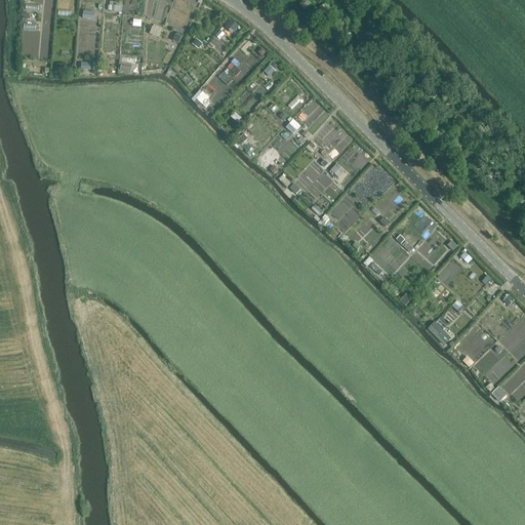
[(83,10),(83,18),(94,18),(94,10),(83,10)]
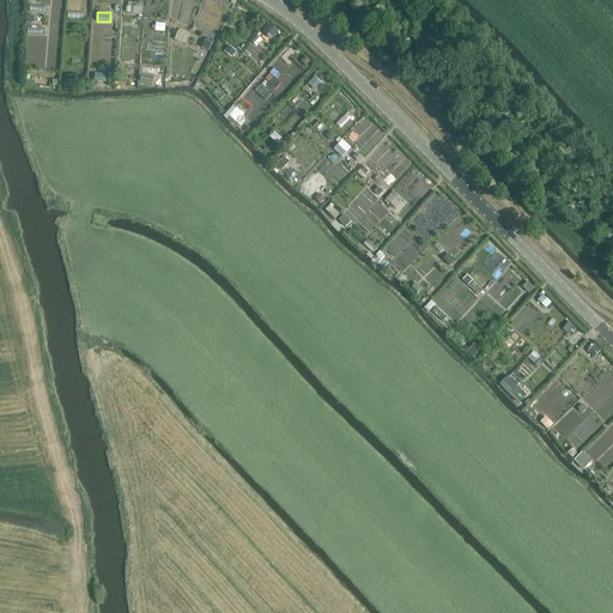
[(269,22),(263,29),(272,37),(278,30),(269,22)]
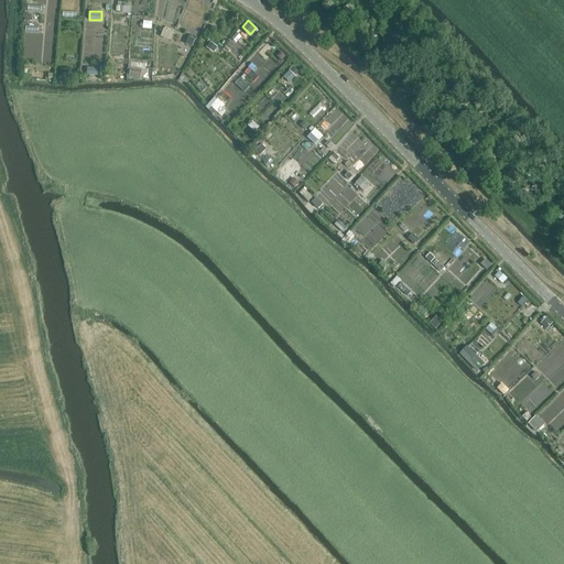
[(164,28),(161,35),(171,40),(174,32),(164,28)]
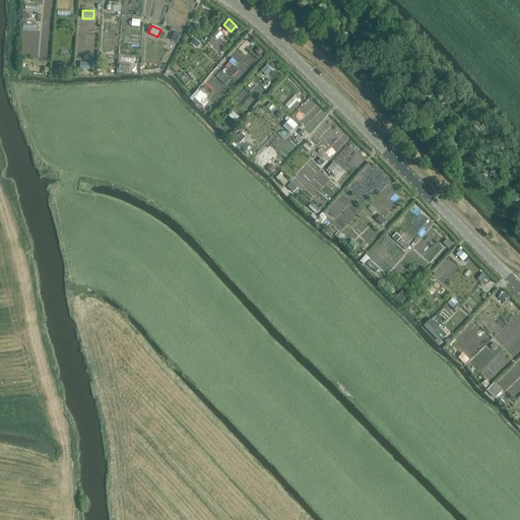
[(172,41),(178,43),(180,36),(174,34),(172,41)]
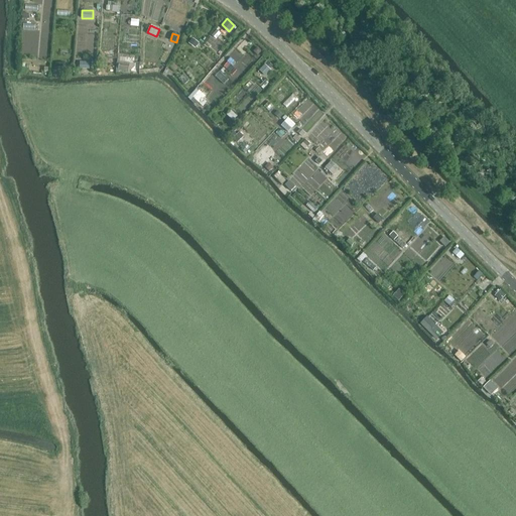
[(192,37),(188,42),(197,47),(201,42),(192,37)]
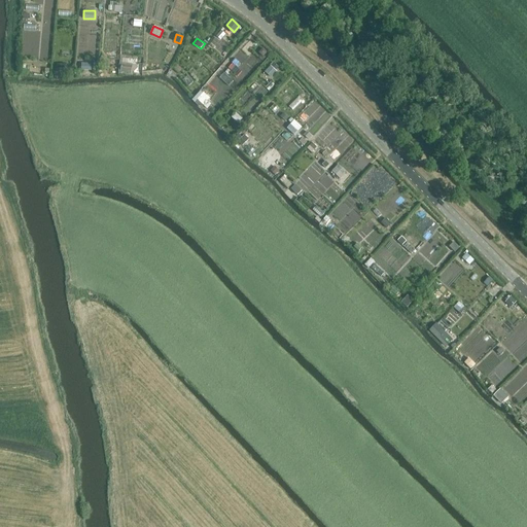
[(119,65),(119,72),(133,72),(134,59),(112,58),(111,65),(119,65)]
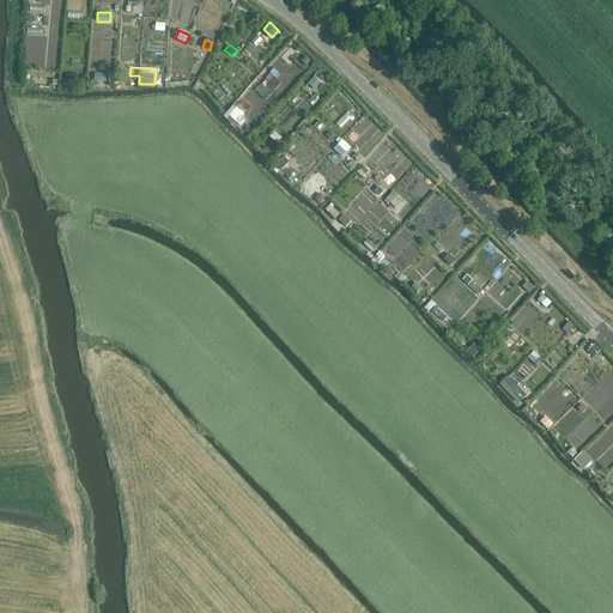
[(314,76),(308,83),(316,90),(323,83),(314,76)]
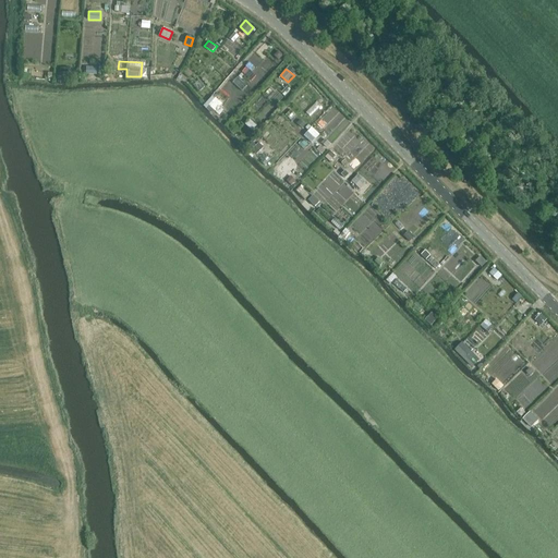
[(239,76),(233,82),(242,89),(247,85),(239,76)]
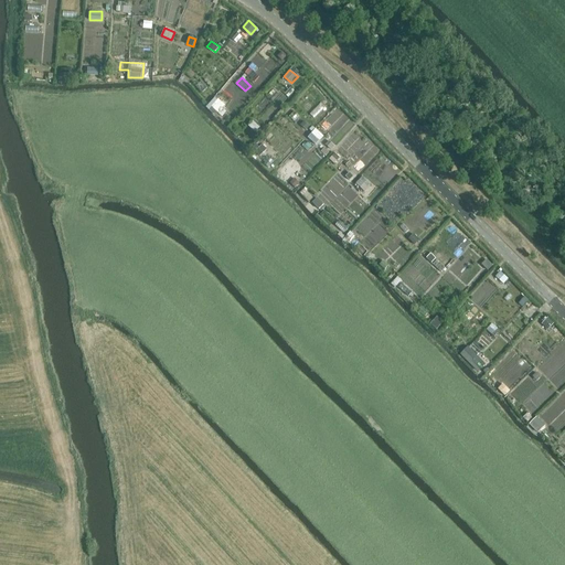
[(220,116),(227,106),(215,96),(208,106),(220,116)]
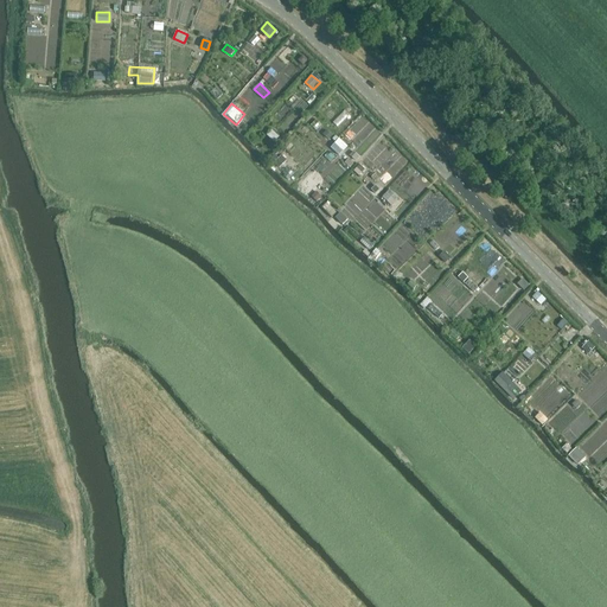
[(274,129),(268,134),(274,141),(280,136),(274,129)]
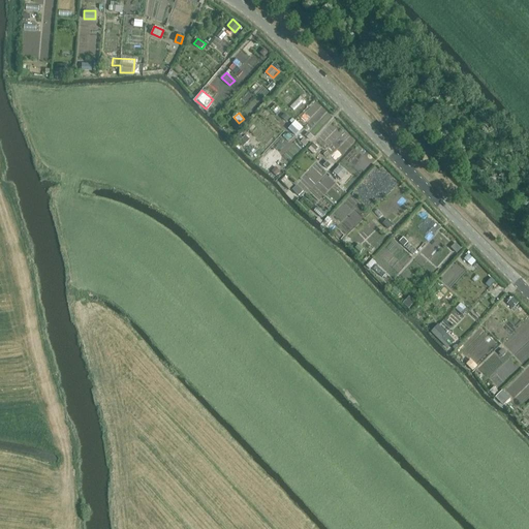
[(284,113),(280,117),(286,122),(290,117),(284,113)]
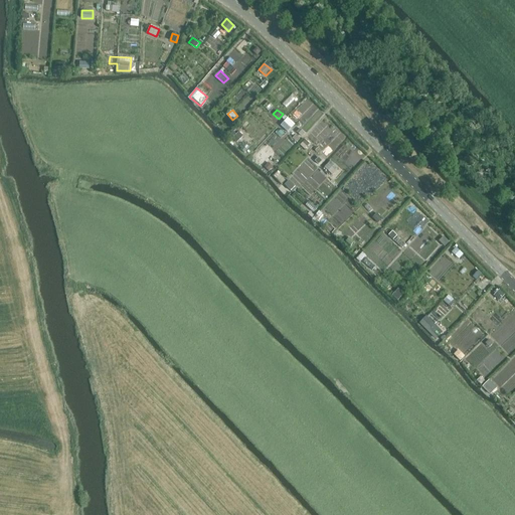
[(301,144),(305,149),(311,144),(306,139),(301,144)]
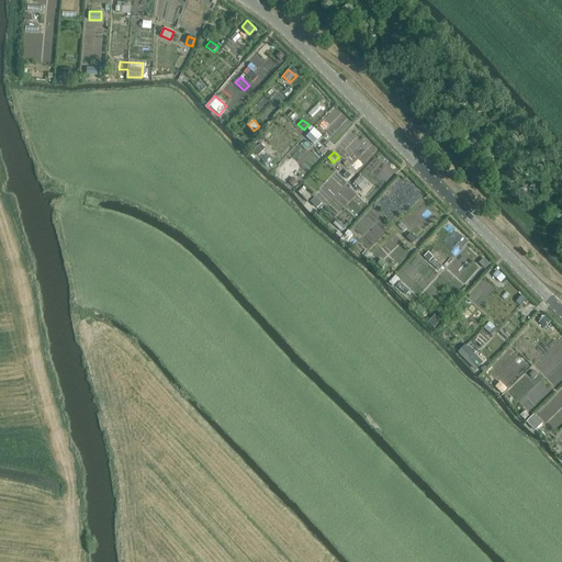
[(303,188),(299,191),(306,200),(311,197),(303,188)]
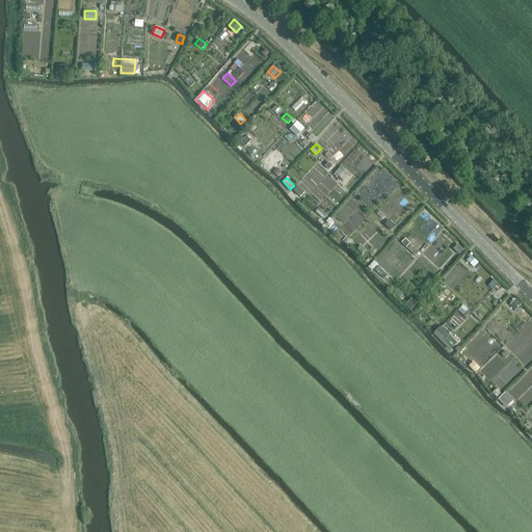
[(472,255),(467,260),(474,267),(479,262),(472,255)]
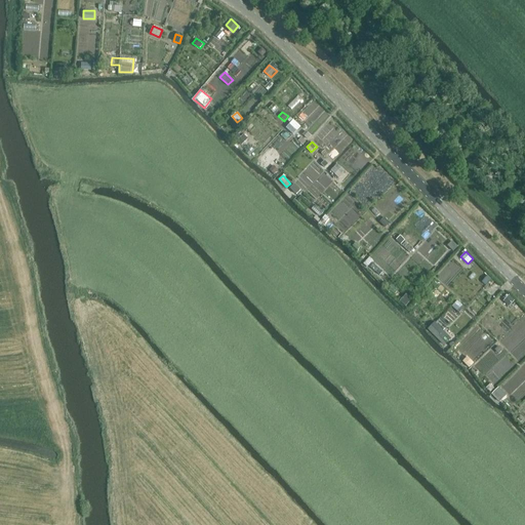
[(405,294),(402,301),(408,305),(411,297),(405,294)]
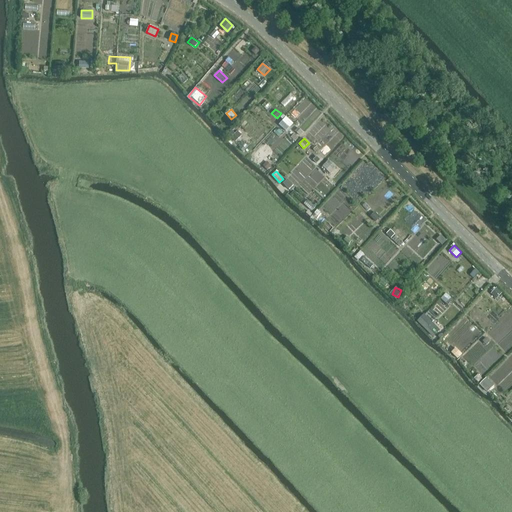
[(498,297),(502,291),(496,288),(492,294),(498,297)]
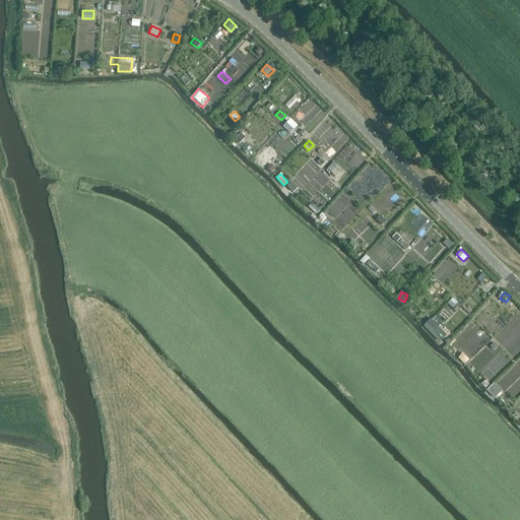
[(441,342),(445,337),(428,321),(424,326),(441,342)]
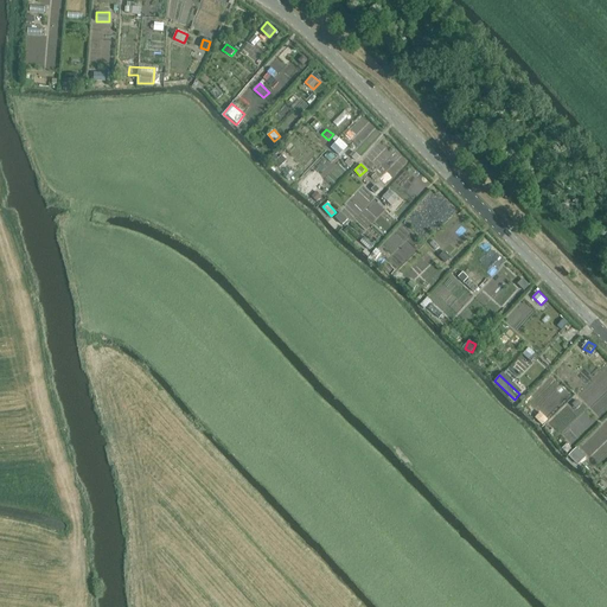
[(569,455),(579,465),(587,455),(577,446),(569,455)]
